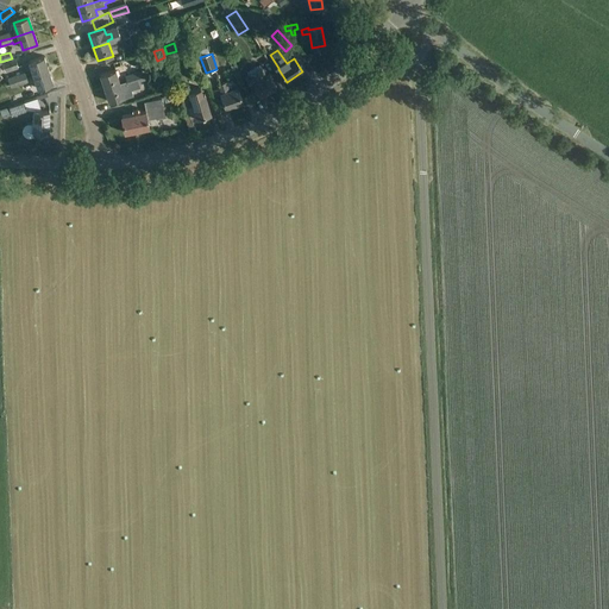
[(29,62),(33,76),(48,71),(43,57),(29,62)]
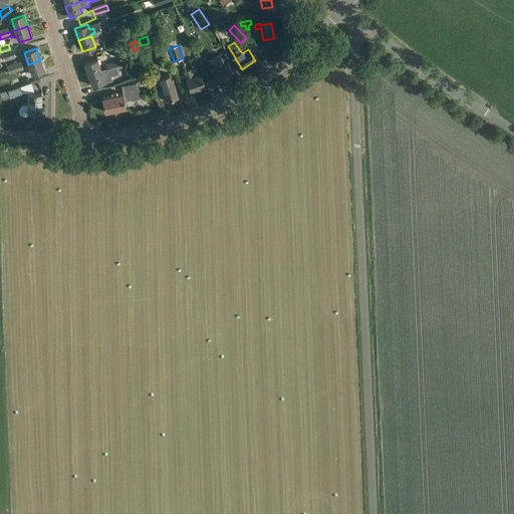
[(160,51),(166,66),(171,64),(165,48),(160,51)]
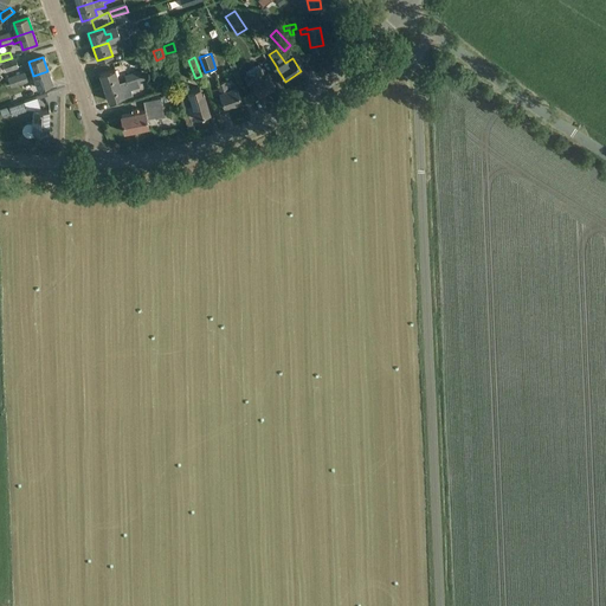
[(4,64),(6,71),(18,68),(15,59),(4,64)]
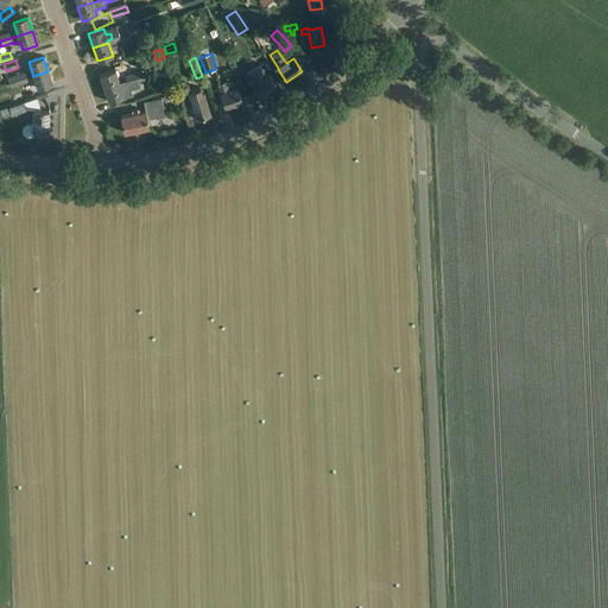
[(99,75),(103,88),(120,83),(115,69),(99,75)]
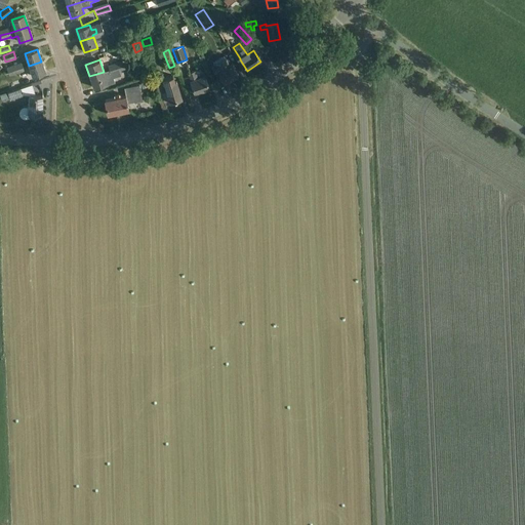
[(230,67),(226,59),(211,67),(215,74),(218,72),(224,83),(238,76),(232,65),(230,67)]
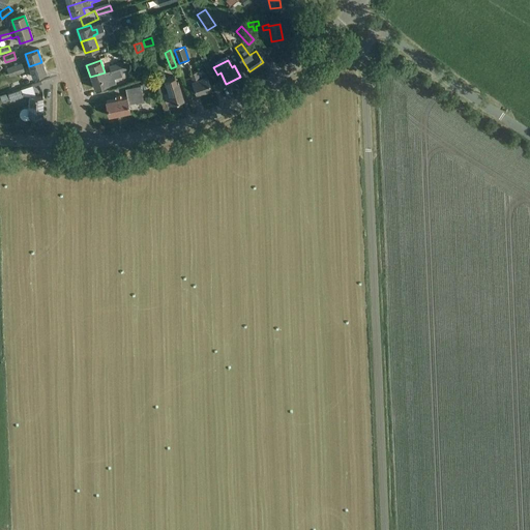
[(41,62),(29,66),(33,78),(46,74),(41,62)]
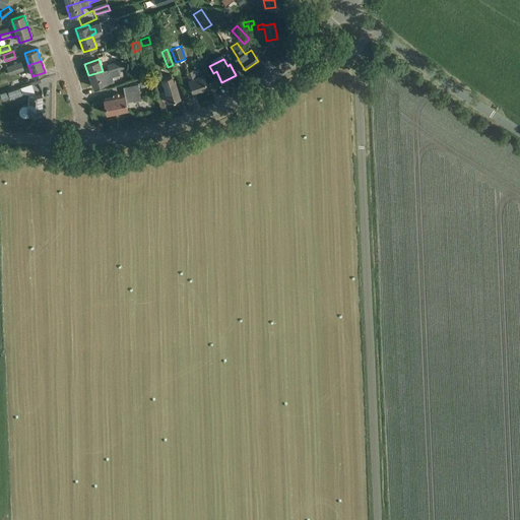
[(116,67),(117,71),(124,68),(122,61),(114,63),(116,67)]
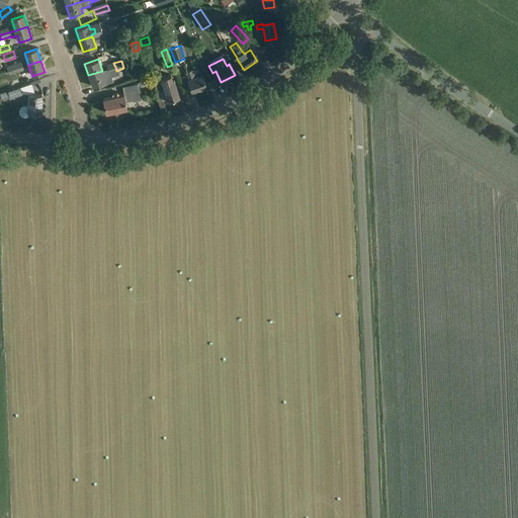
[(6,68),(7,72),(22,67),(20,63),(6,68)]
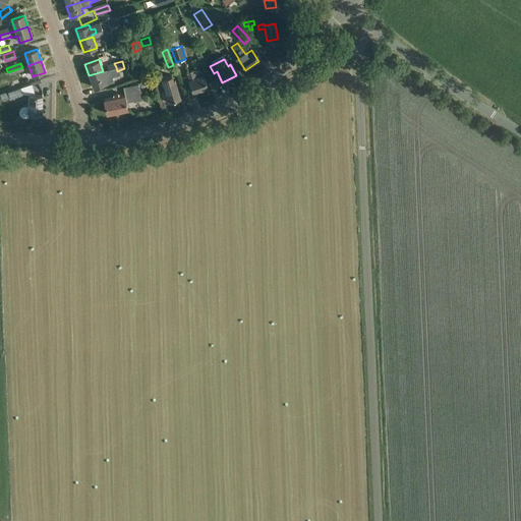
[(110,73),(117,71),(116,67),(114,63),(107,65),(108,69),(110,73)]
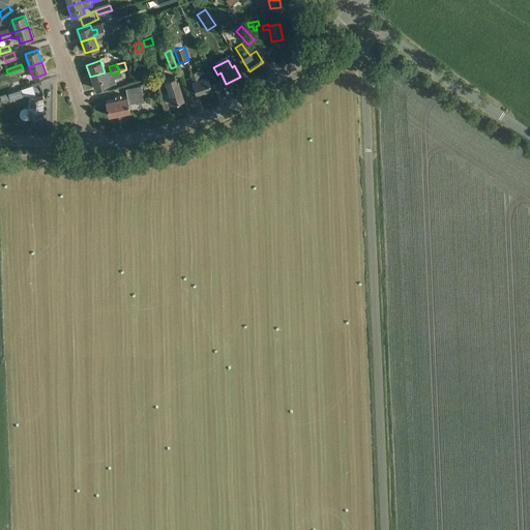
[(23,68),(7,74),(8,77),(24,71),(23,68)]
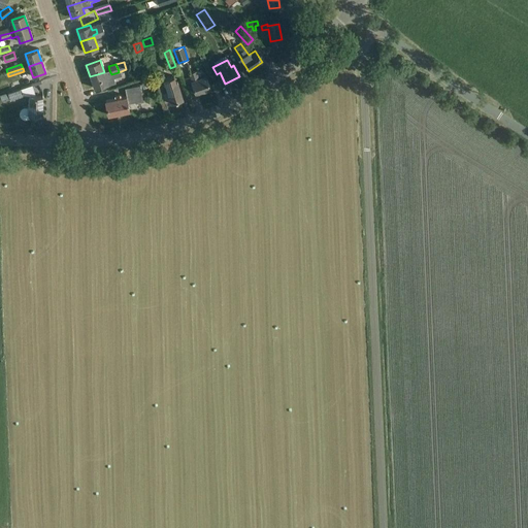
[(196,95),(210,89),(206,76),(204,76),(203,72),(197,74),(196,71),(189,73),(192,81),(191,81),(196,95)]
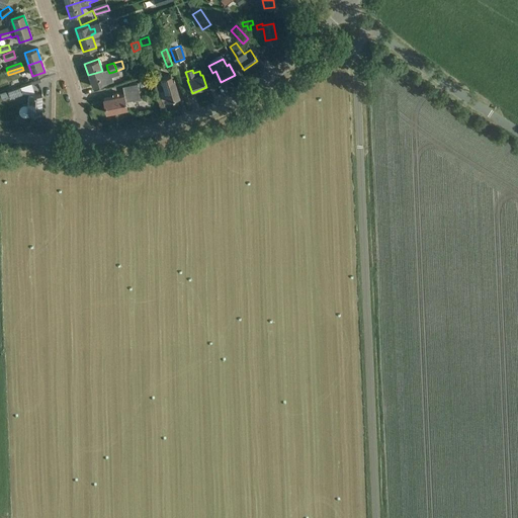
[(102,71),(88,75),(92,87),(106,83),(102,71)]
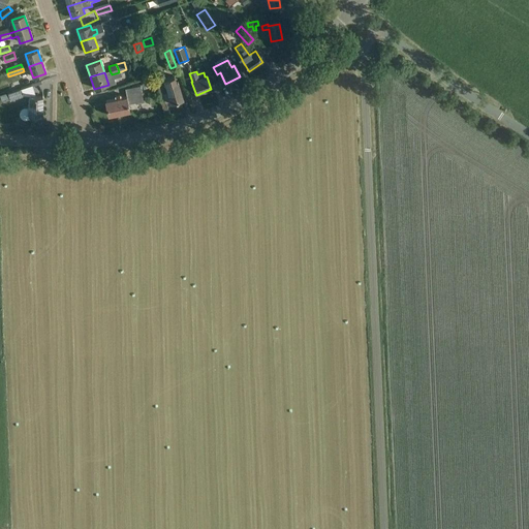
[(156,80),(159,88),(160,94),(162,94),(167,93),(170,102),(172,102),(172,103),(183,99),(178,81),(176,82),(175,76),(165,80),(164,78),(156,80)]
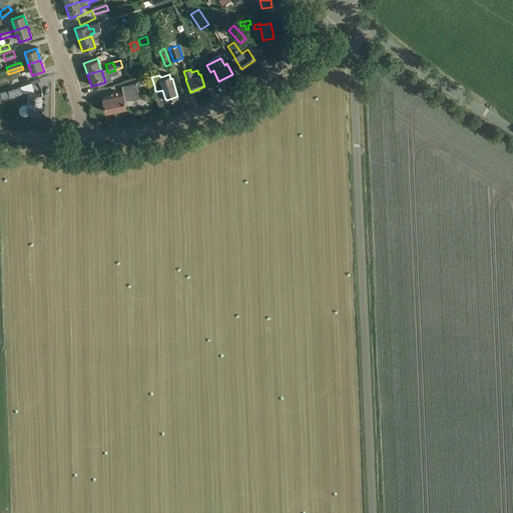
[(145,91),(141,93),(144,103),(155,99),(149,81),(143,83),(145,91)]
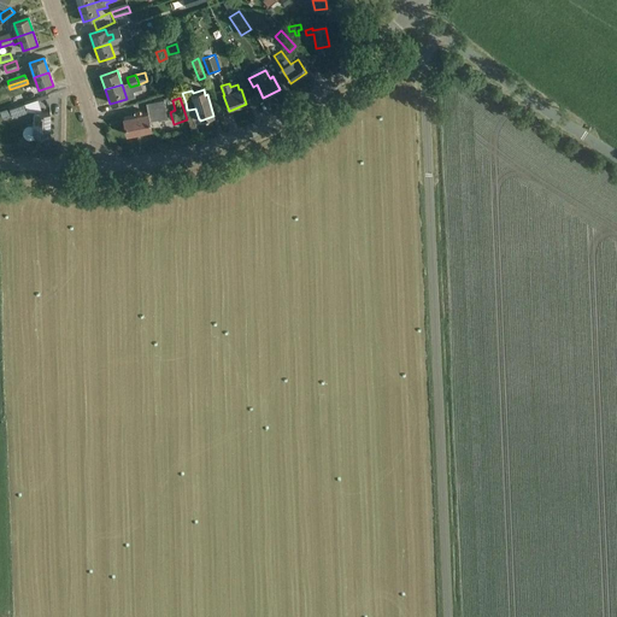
[(158,121),(168,118),(164,99),(154,101),(157,111),(123,117),(127,135),(151,130),(150,121),(158,119),(158,121)]
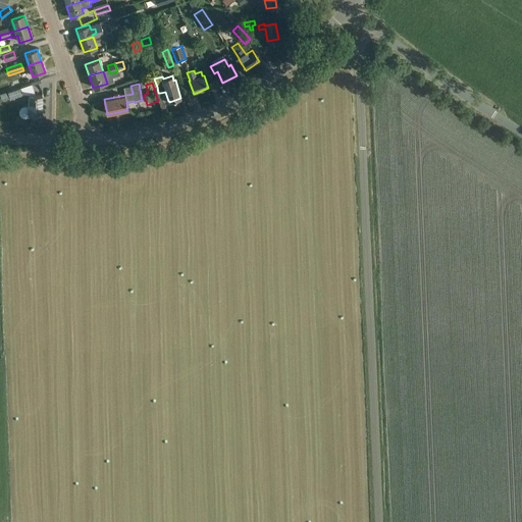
[(9,97),(10,99),(22,95),(20,88),(8,92),(9,97)]
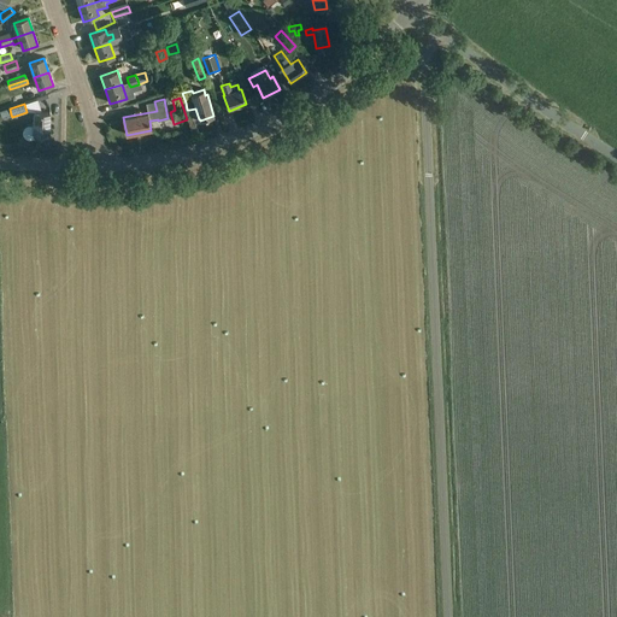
[(48,136),(50,112),(29,112),(29,125),(28,127),(25,128),(24,128),(23,129),(23,130),(22,131),(22,134),(22,135),(23,136),(23,137),(24,139),(25,139),(27,140),(29,141),(30,141),(31,141),(33,140),(34,140),(35,139),(36,136),(48,136)]
